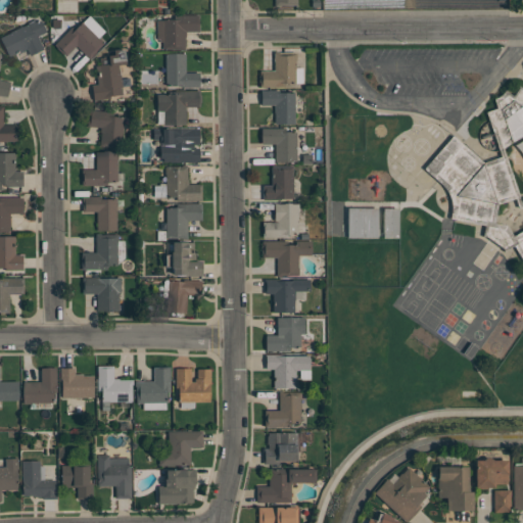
[(199,32),(186,31),(186,36),(185,36),(185,50),(181,50),(181,49),(163,49),(163,48),(162,48),(162,42),(159,42),(159,39),(156,39),(156,20),(163,20),(163,19),(174,19),(174,15),(199,15),(199,32)]
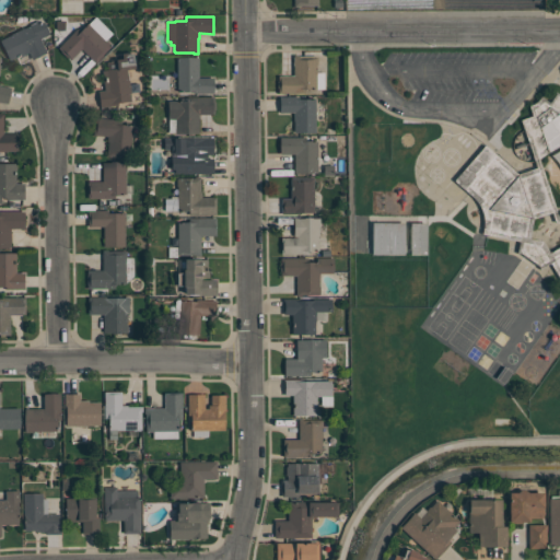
[(10,60),(0,41),(11,35),(11,34),(23,27),(24,28),(43,20),(49,34),(39,38),(46,53),(32,60),(28,53),(21,57),(20,56),(10,60)]
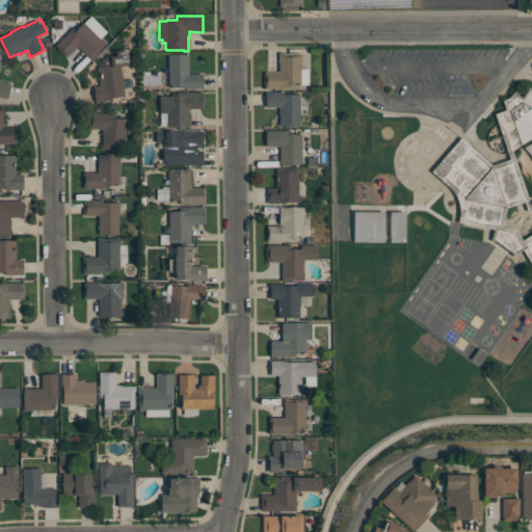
[(55,46),(73,27),(75,29),(83,22),(100,38),(105,44),(98,51),(99,53),(92,59),(91,58),(90,60),(77,47),(67,57),(64,54),(63,55),(57,49),(58,49),(55,46)]
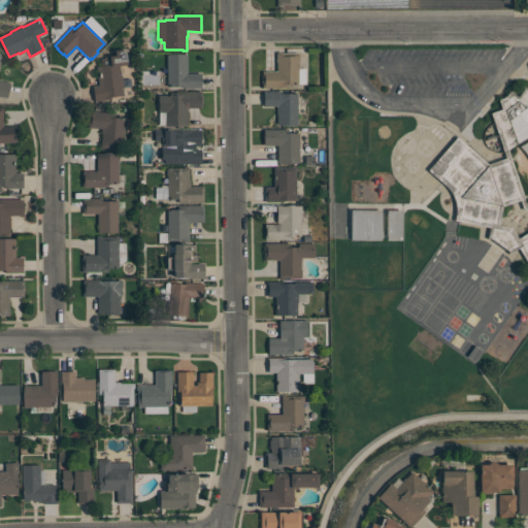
[(94,101),(92,86),(98,85),(96,66),(101,66),(100,59),(105,58),(104,57),(114,55),(114,50),(125,48),(127,64),(120,65),(121,75),(122,74),(123,88),(122,88),(123,95),(110,97),(110,100),(94,101)]
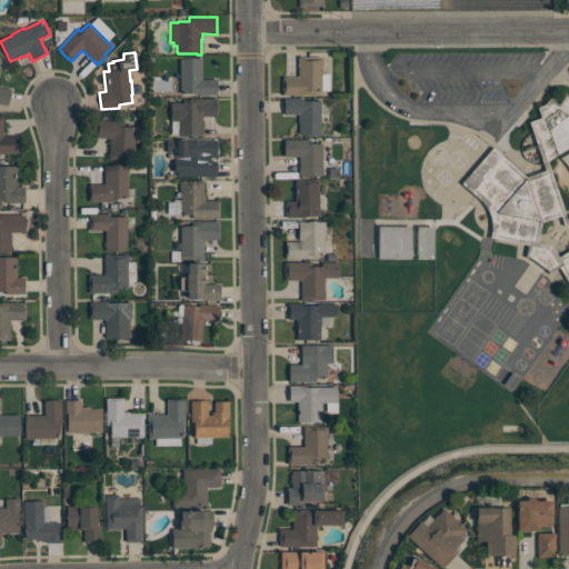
[(322,57),(322,66),(321,66),(321,90),(310,90),(310,95),(282,95),(282,89),(281,89),(281,82),(282,82),(282,77),(298,77),(298,56),(303,56),(303,57),(322,57)]
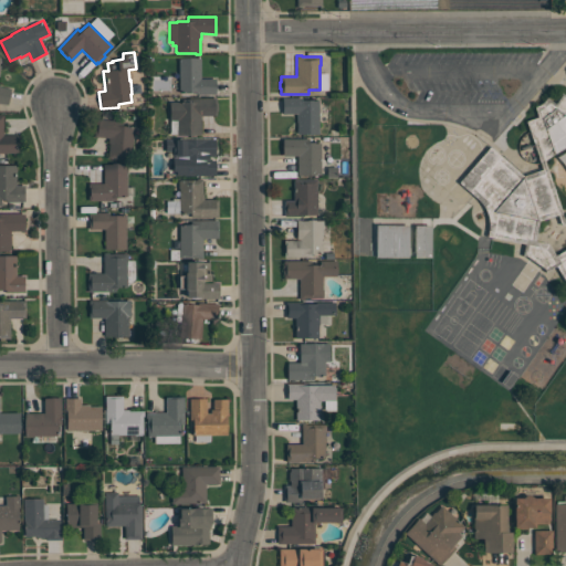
[(196,94),(196,92),(179,93),(179,58),(200,58),(200,79),(216,79),(216,94),(196,94)]
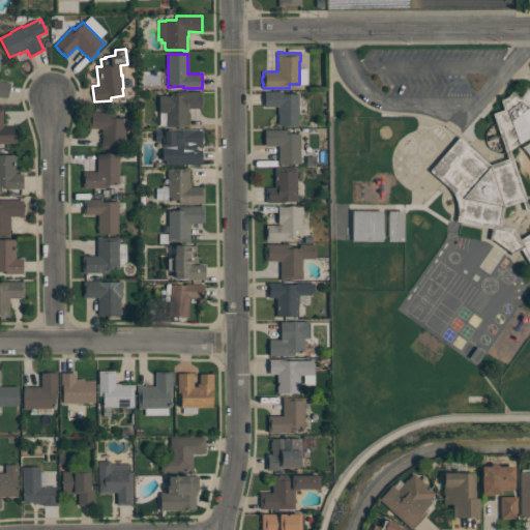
[(7,98),(0,96),(0,81),(10,83),(7,98)]
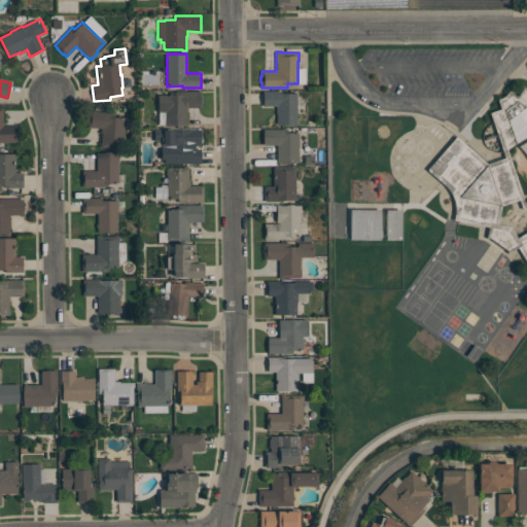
[(496,100),(502,98),(505,96),(508,92),(517,97),(524,88),(526,90),(526,264),(523,256),(518,247),(507,253),(506,250),(490,239),(487,238),(489,227),(458,221),(453,220),(454,215),(455,212),(454,203),(452,195),(449,189),(445,184),(426,170),(456,136),(487,164),(496,161),(504,157),(490,113),(500,109),(496,100)]
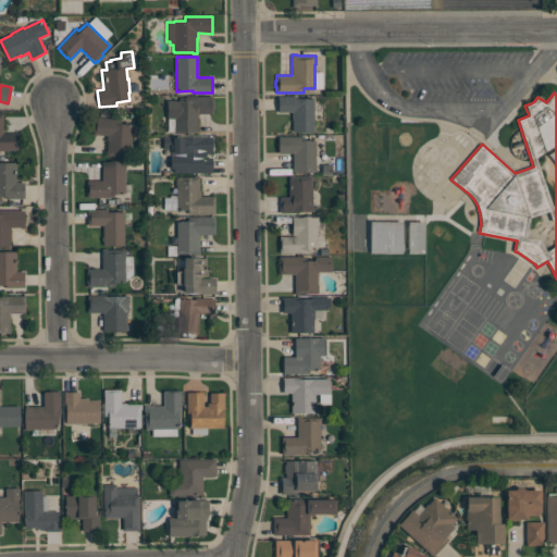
[(198,133),(189,133),(189,134),(183,134),(183,133),(174,133),(174,118),(166,118),(166,100),(182,100),(182,99),(185,99),(185,96),(211,96),(211,113),(198,113),(198,133)]
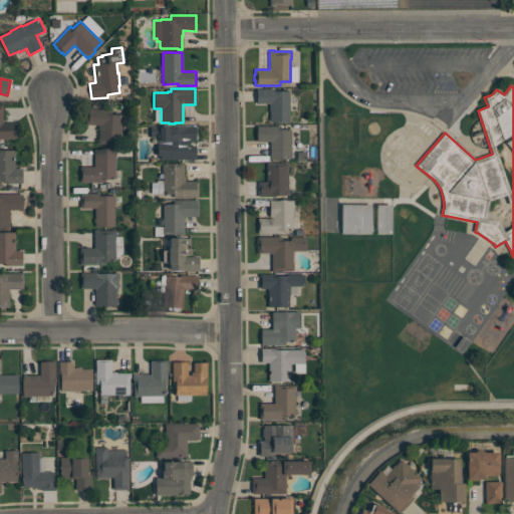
[(289,90),(289,121),(270,121),(270,111),(269,111),(269,104),(270,104),(270,102),(256,102),(256,88),(275,88),(275,90),(289,90)]
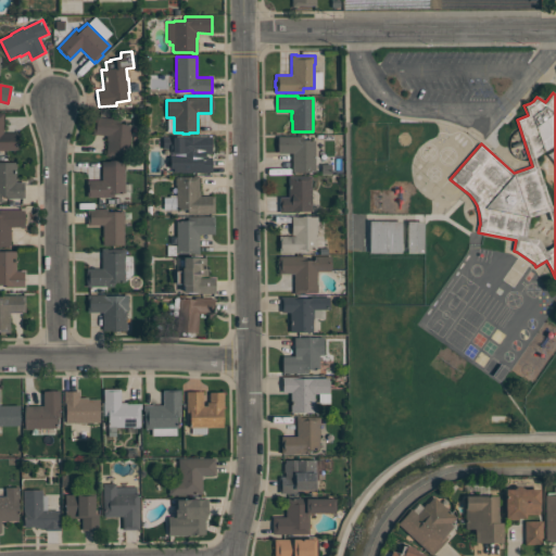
[(0,113),(3,113),(3,133),(19,133),(19,150),(0,150),(0,113)]
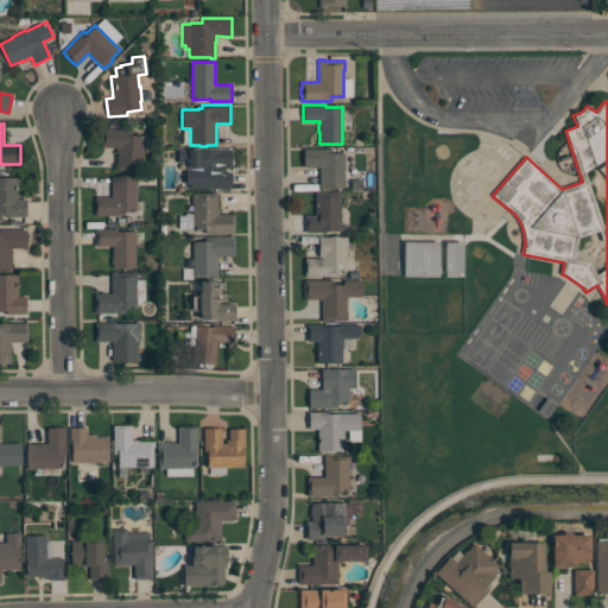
[(140,171),(121,170),(121,171),(115,170),(118,147),(101,146),(102,128),(131,131),(131,134),(144,135),(140,171)]
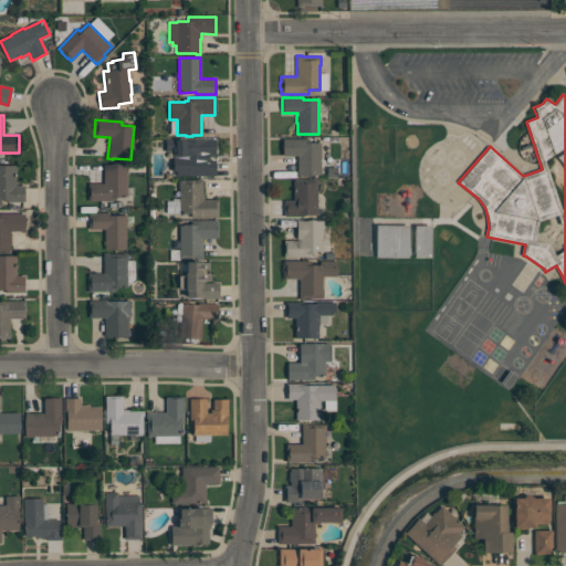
[(321,143),(321,167),(322,167),(322,175),(297,175),(297,156),(283,156),(283,138),(310,138),(310,143),(321,143)]
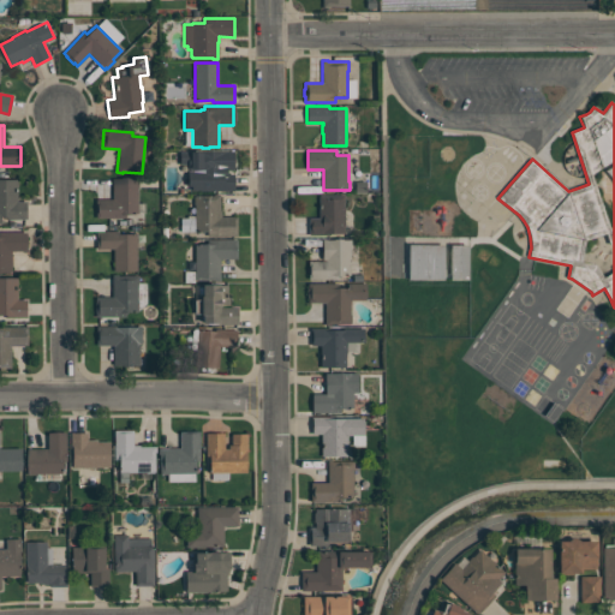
[(187,186),(187,165),(180,165),(180,151),(234,151),(234,169),(231,169),(231,173),(233,173),(233,191),(191,191),(191,186),(187,186)]
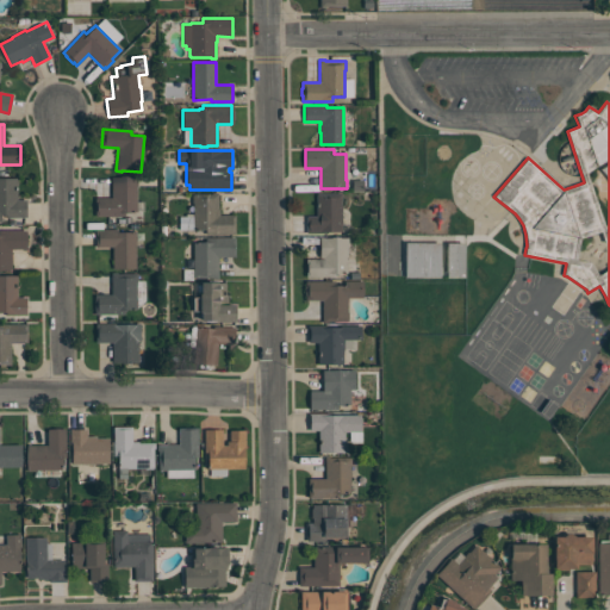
[(136,176),(136,212),(124,212),(124,216),(95,216),(95,212),(93,212),(93,203),(95,203),(95,197),(112,197),(112,176),(120,176),(120,175),(129,175),(129,176),(136,176)]
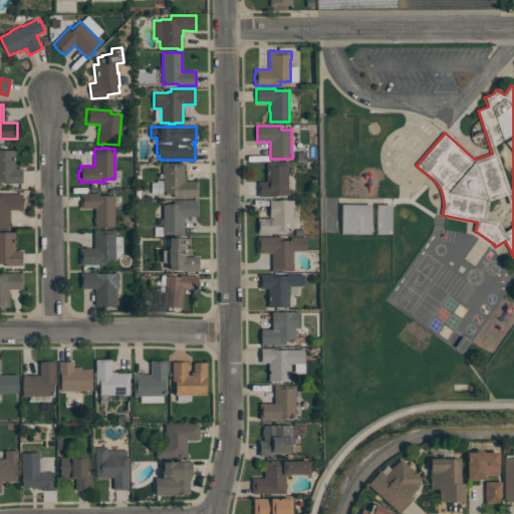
[(0,150),(14,150),(15,168),(22,168),(22,184),(5,184),(5,182),(0,182),(1,187),(0,187),(0,150)]
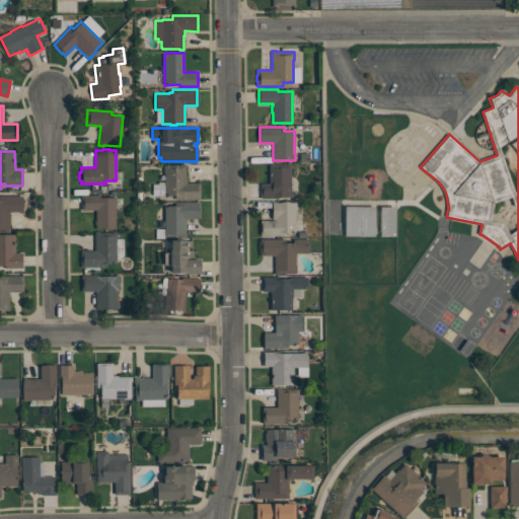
[(186,164),(186,177),(187,177),(187,182),(200,182),(200,200),(174,200),(174,195),(152,195),(152,183),(164,183),(164,172),(163,172),(163,165),(164,165),(180,165),(180,164),(186,164)]
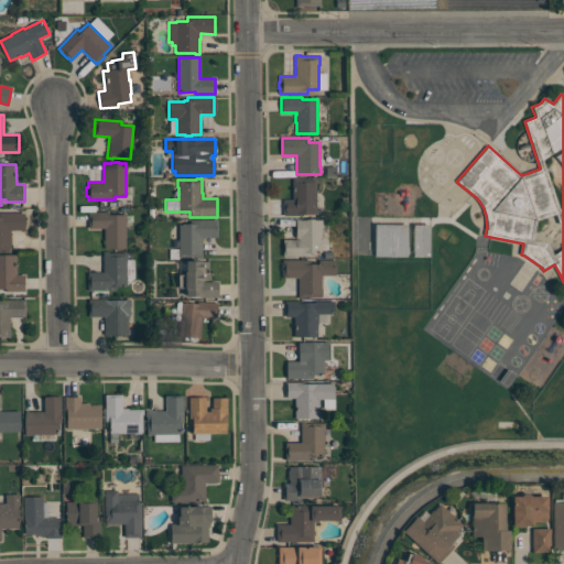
[(315,214),(302,214),(302,216),(283,216),(283,201),(292,201),(292,179),(315,179),(315,192),(316,192),(316,206),(315,206),(315,214)]
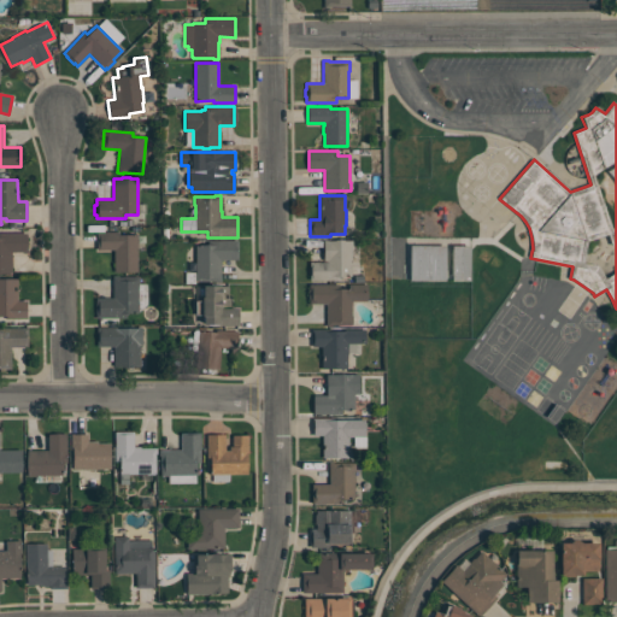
[(137,235),(137,271),(113,271),(113,250),(97,250),(97,231),(121,231),(121,235),(137,235)]
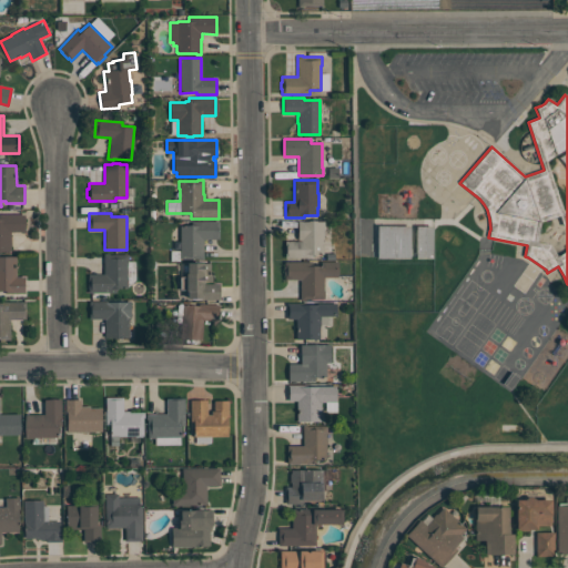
[(0,214),(24,214),(24,231),(10,232),(11,252),(0,252),(0,214)]
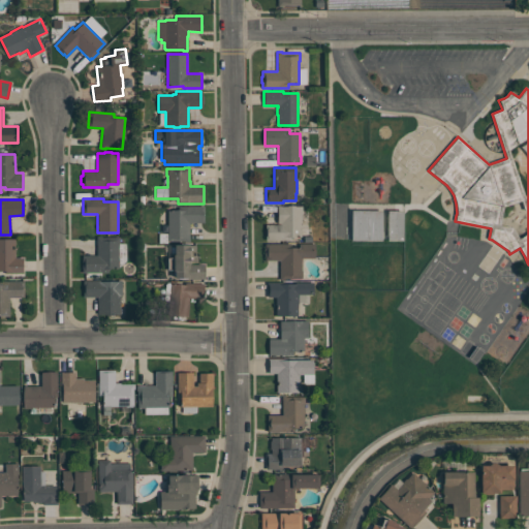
[(204,206),(204,223),(189,223),(189,242),(182,242),(182,241),(166,241),(166,234),(167,234),(167,210),(178,210),(178,206),(204,206)]
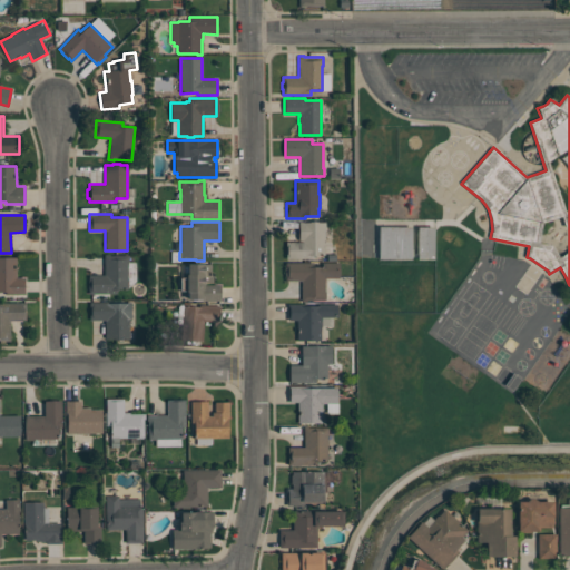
[(324,246),(324,255),(313,255),(313,258),(286,258),(286,242),(298,242),(298,222),(308,222),(317,222),(325,222),(325,229),(324,229),(324,246)]
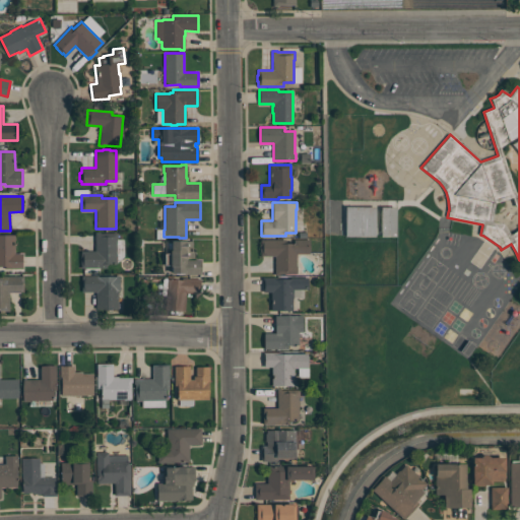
[(345,206),(376,206),(375,237),(345,237),(345,206)]
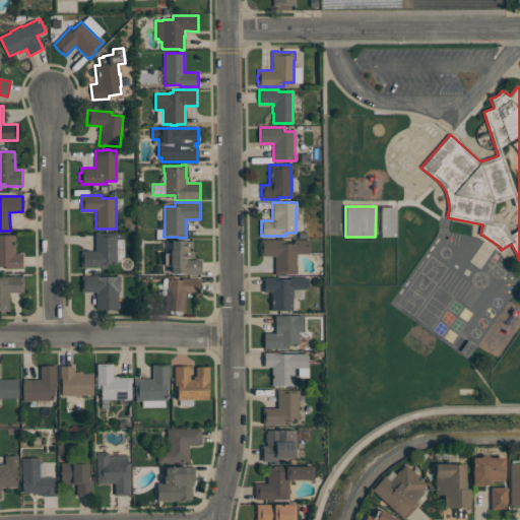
[(381,206),(381,237),(395,237),(396,206),(381,206)]
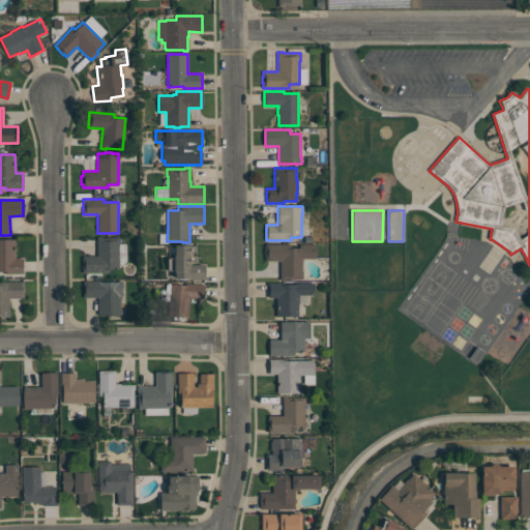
[(126,261),(119,268),(108,268),(108,272),(82,272),(82,256),(96,256),(96,236),(101,236),(101,237),(119,237),(119,238),(119,243),(126,243),(126,261)]
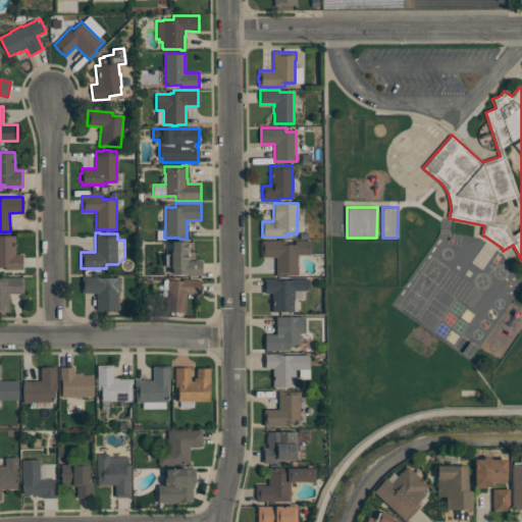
[(22,269),(5,269),(5,267),(0,267),(0,236),(14,236),(14,254),(22,254),(22,269)]
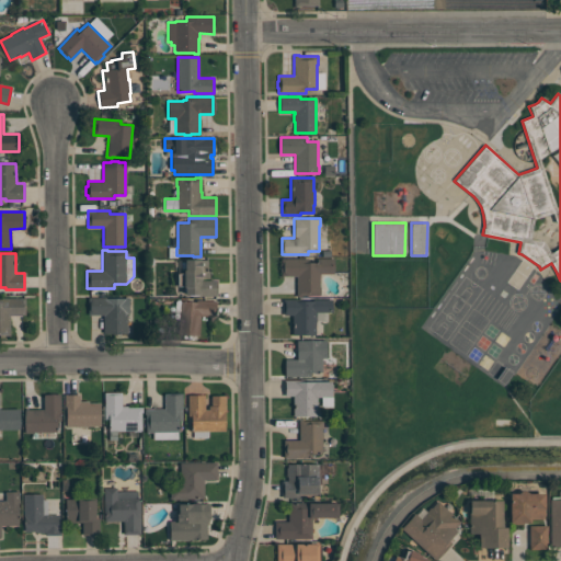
[(334,273),(320,273),(320,287),(321,287),(321,295),(301,295),(301,296),(296,296),(296,276),(281,276),(281,271),(279,271),(279,263),(281,263),(281,258),(334,258),(334,273)]
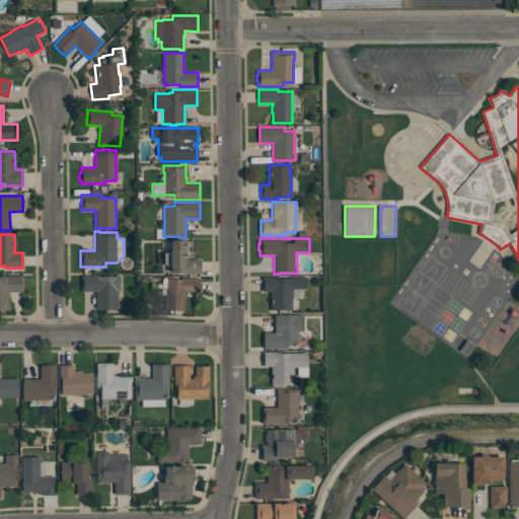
[(200,274),(182,274),(182,273),(170,273),(170,266),(169,266),(169,265),(164,265),(164,253),(169,253),(169,249),(170,249),(170,240),(186,240),(193,240),(193,251),(194,251),(194,258),(200,258),(200,274)]
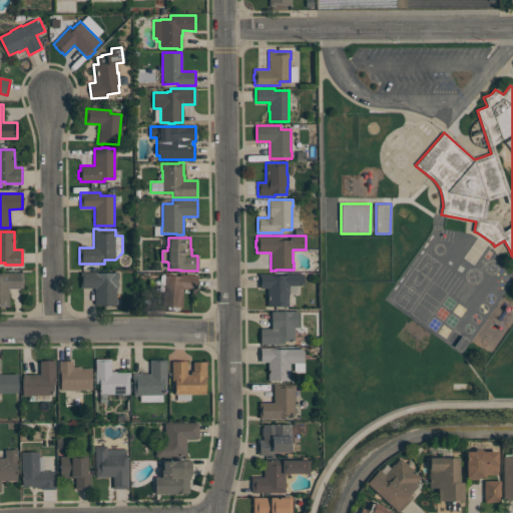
[(117,272),(117,287),(116,287),(116,298),(116,305),(94,305),(94,288),(80,288),(80,272),(97,272),(97,273),(114,273),(114,272),(117,272)]
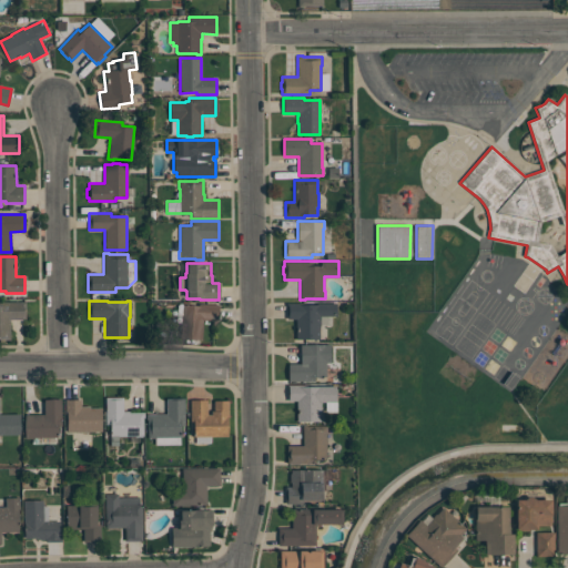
[(0,302),(26,302),(26,318),(10,318),(10,340),(0,340),(0,302)]
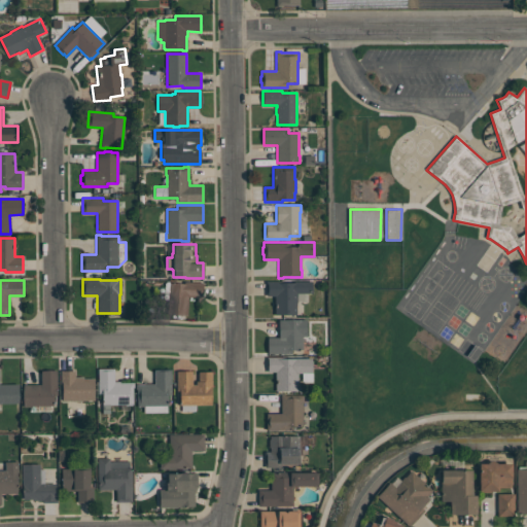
[(170,282),(184,283),(184,281),(203,282),(202,302),(197,302),(198,297),(188,296),(187,315),(169,314),(170,282)]
